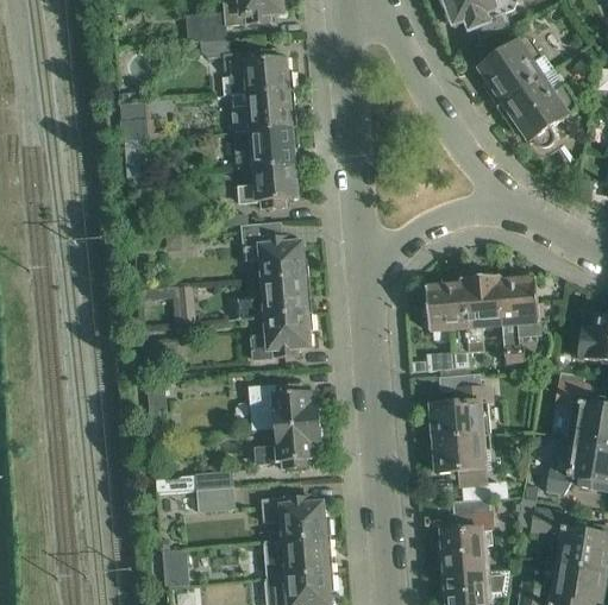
[(208,24),(192,25),(193,42),(200,41),(205,41),(220,39),(219,25),(225,25),(270,21),(270,13),(282,12),(280,0),(240,0),(229,1),(230,11),(207,13),(208,24)]
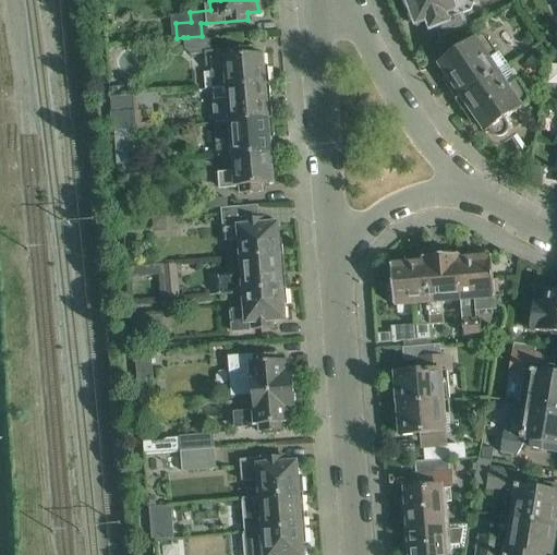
[(400,0),(403,7),(409,7),(414,23),(426,19),(430,27),(436,25),(439,36),(463,24),(459,12),(470,8),(473,0),(400,0)]
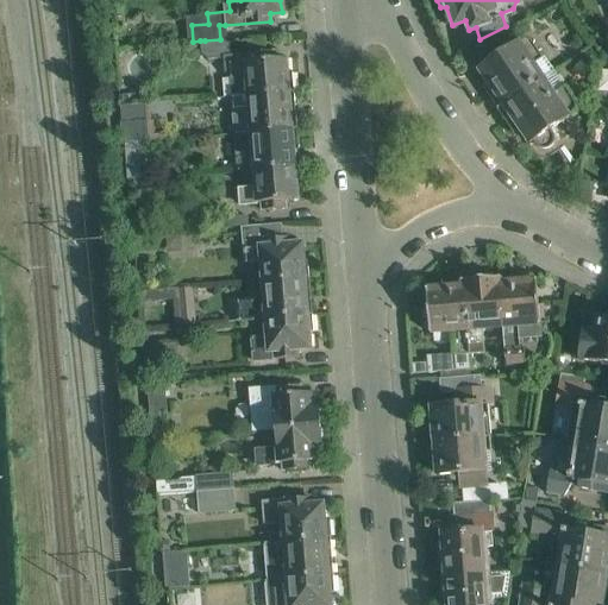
[(516,42),(516,41),(496,54),(488,49),(481,54),(481,64),(478,65),(488,81),(482,84),(497,107),(553,69),(544,55),(541,56),(530,38),(522,37),(516,42)]
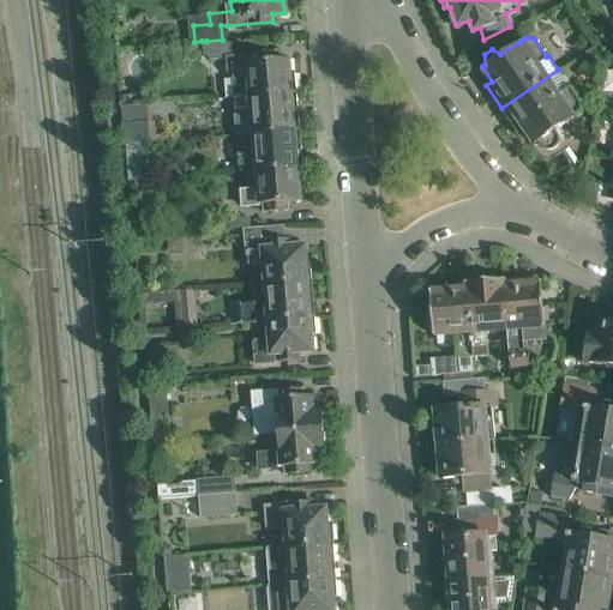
[(206,41),(202,41),(202,52),(209,58),(214,58),(215,58),(224,56),(226,71),(233,77),(234,95),(295,90),(294,70),(289,70),(288,56),(276,58),(275,50),(252,52),(232,53),(230,38),(228,40),(222,40),(206,41)]
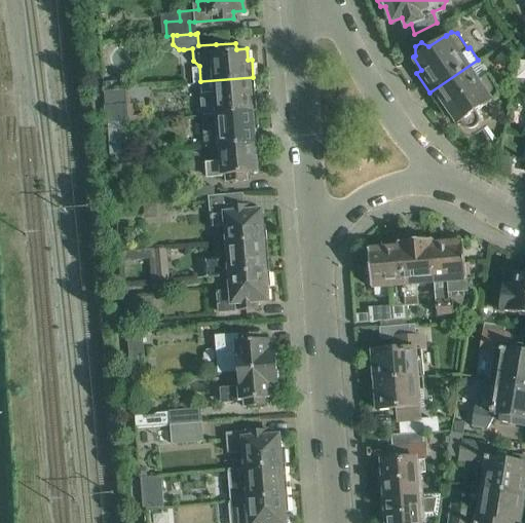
[(497,88),(478,60),(429,92),(443,112),(448,109),(457,122),(460,119),(462,123),(463,124),(464,125),(466,125),(467,126),(469,126),(470,126),(472,126),(473,125),(474,125),(475,124),(476,123),(477,122),(477,120),(478,119),(478,118),(478,116),(477,115),(476,114),(474,111),(490,100),(489,99),(496,94),(497,88)]
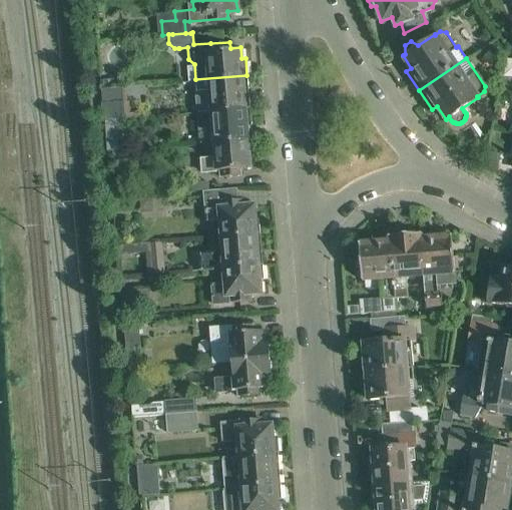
[(246,75),(195,79),(198,111),(248,106),(246,75)]
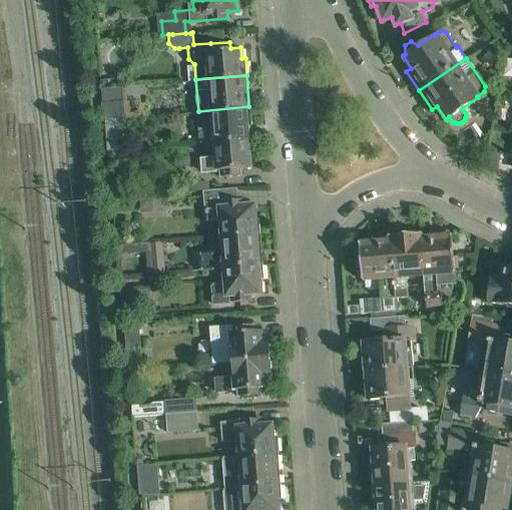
[(511,77),(500,75),(497,91),(511,93),(511,77)]
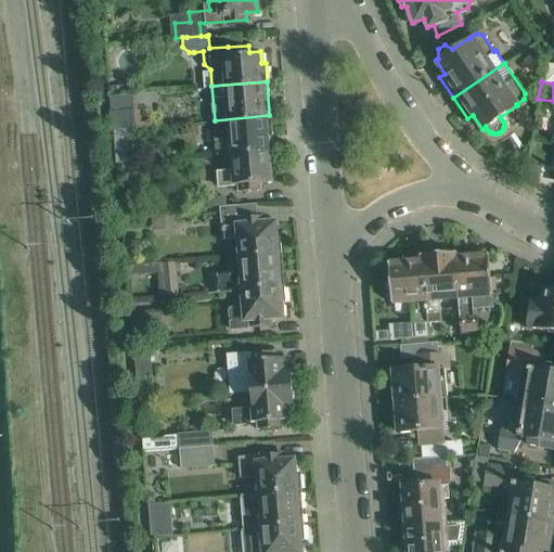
[(110,108),(111,129),(112,129),(134,127),(134,126),(133,106),(110,108)]
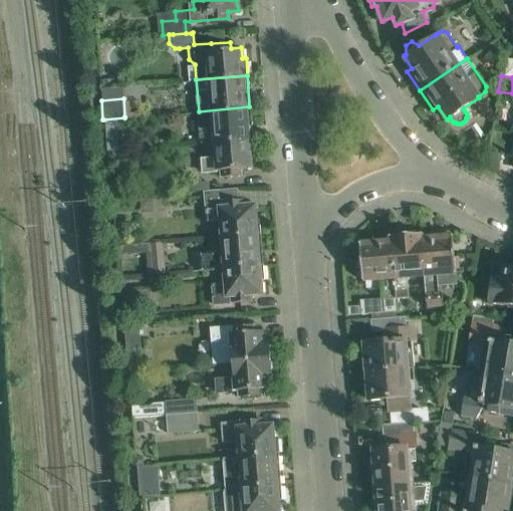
[(249,106),(199,111),(201,143),(252,139),(249,106)]
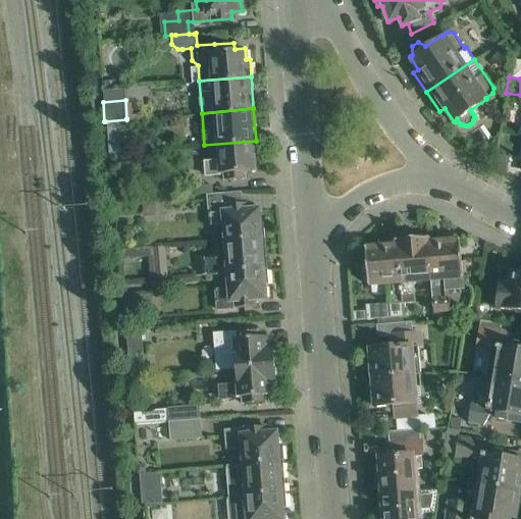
[(256,141),(204,145),(205,145),(219,144),(220,160),(205,161),(206,173),(224,172),(224,178),(245,176),(244,170),(254,169),(254,158),(257,158),(256,141)]
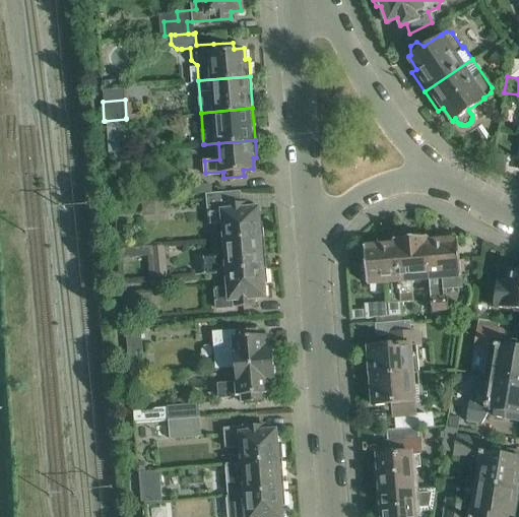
[(210,182),(193,183),(194,192),(211,191),(210,182)]
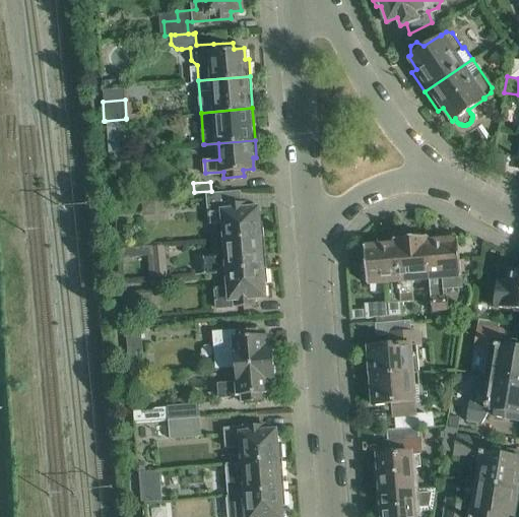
[(217,192),(204,193),(204,194),(207,222),(224,221),(225,240),(263,237),(261,220),(258,220),(257,206),(246,207),(246,201),(240,202),(240,191),(239,190),(217,192)]
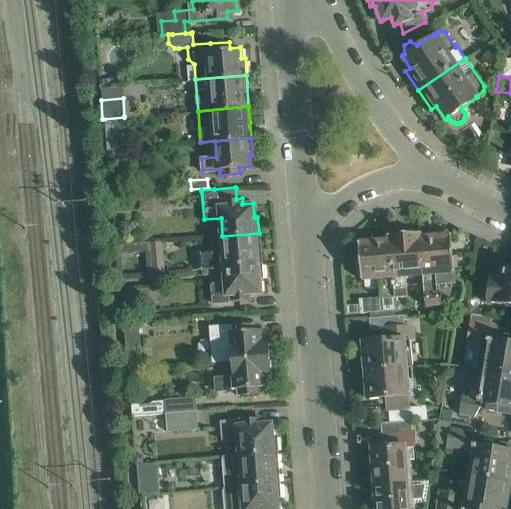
[(142,197),(143,208),(161,206),(160,195),(142,197)]
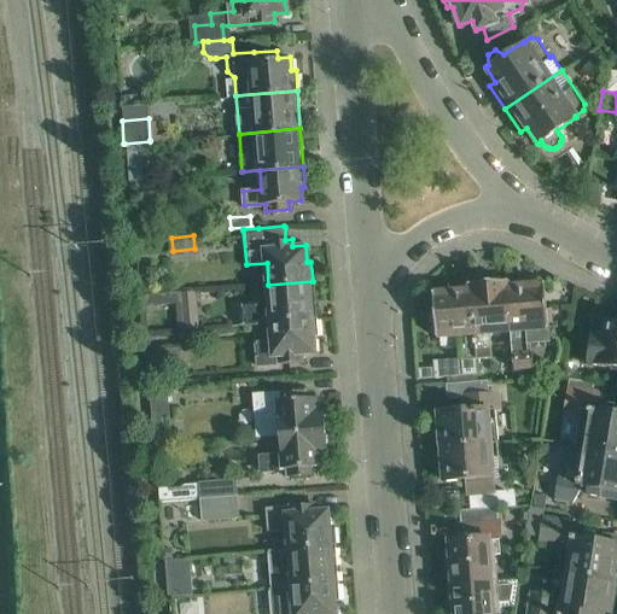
[(489,329),(508,327),(505,280),(502,280),(499,275),(485,276),(483,281),(469,282),(475,357),(490,356),(489,329)]
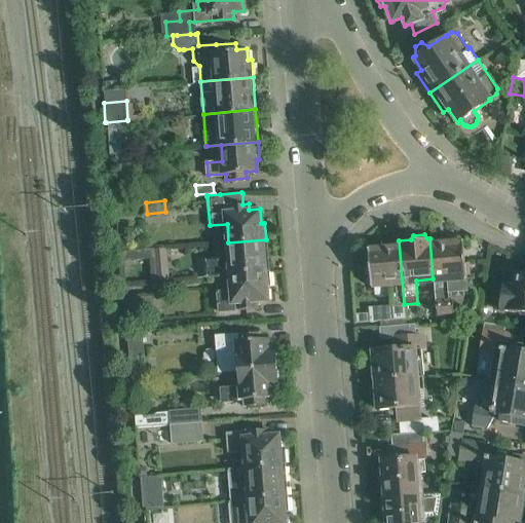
[(430,238),(429,238),(433,278),(436,320),(451,319),(450,312),(452,311),(451,300),(448,300),(447,290),(466,289),(464,273),(469,273),(467,261),(463,262),(462,245),(458,241),(430,244),(430,238)]
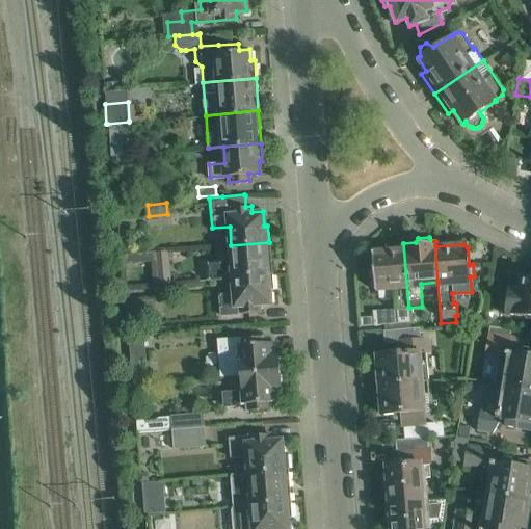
[(232,259),(205,261),(207,279),(234,276),(271,273),(269,242),(231,245),(232,259)]
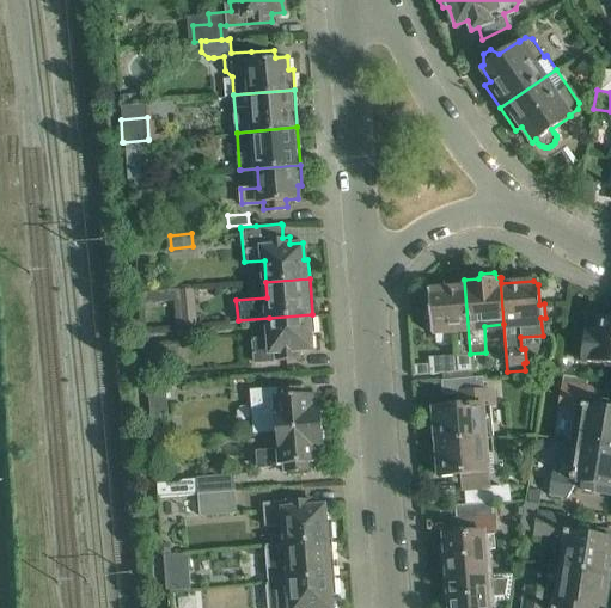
[(471,370),(470,354),(464,280),(464,287),(432,289),(428,294),(429,313),(425,313),(426,327),(431,327),(431,332),(454,331),(457,372),(471,370)]
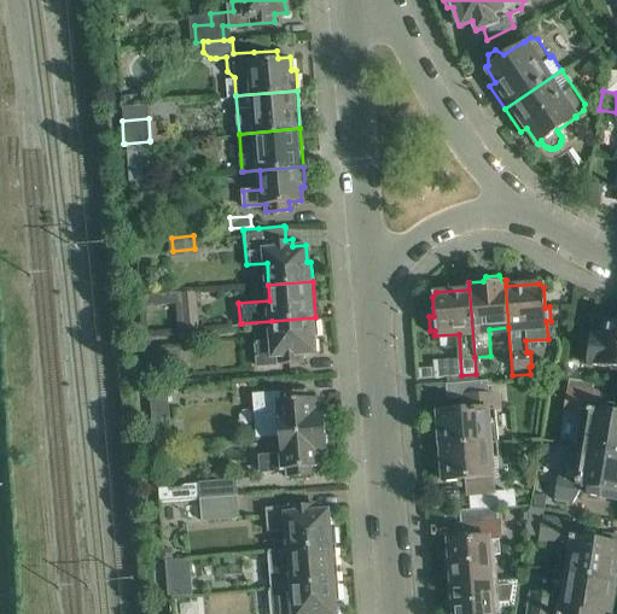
[(182,293),(182,292),(167,293),(168,304),(182,303),(184,308),(197,307),(196,292),(182,293)]
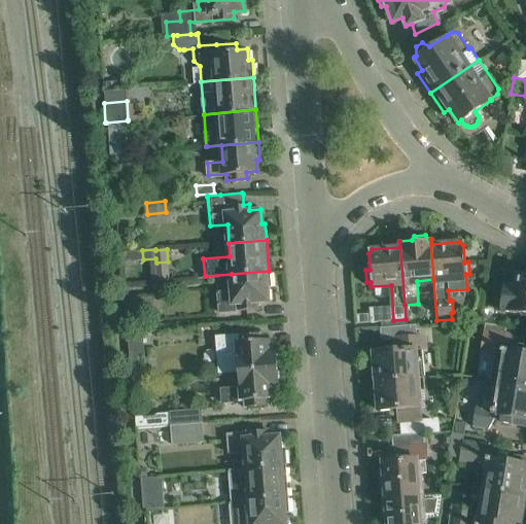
[(233,289),(218,290),(219,304),(219,312),(238,310),(257,309),(256,301),(268,300),(266,285),(270,285),(269,271),(232,274),(233,289)]
